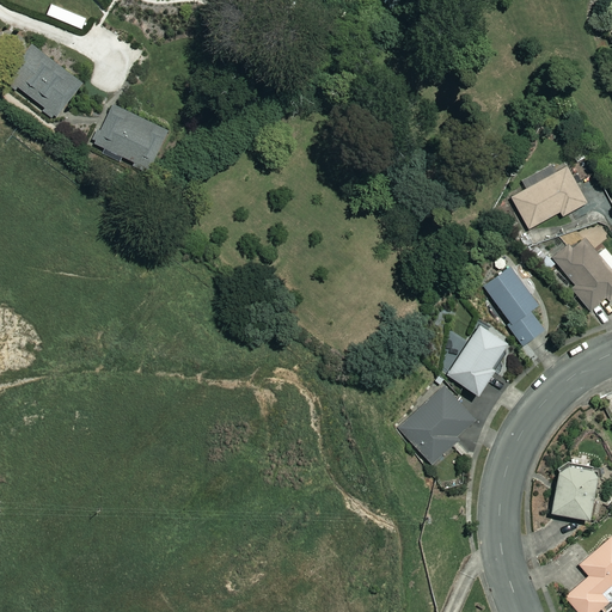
[(84,83),(35,44),(6,83),(17,91),(19,87),(44,108),(43,110),(51,117),(54,115),(57,117),(84,83)]
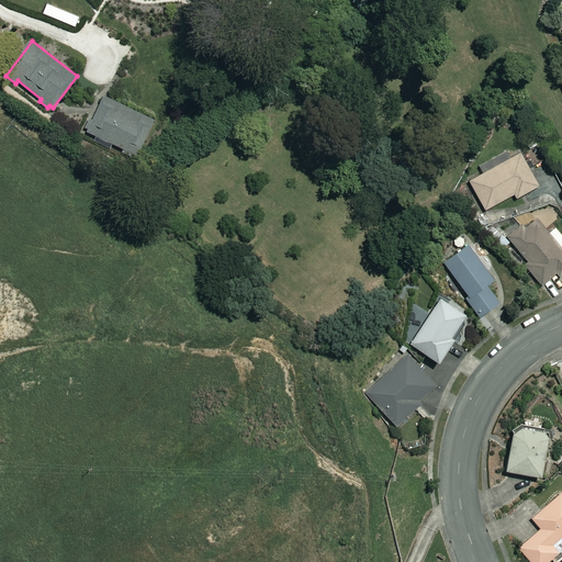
[(112,145),(124,150),(122,154),(132,158),(133,155),(137,157),(155,120),(103,97),(93,120),(88,116),(82,127),(88,130),(87,132),(97,136),(94,141),(111,148),(112,145)]
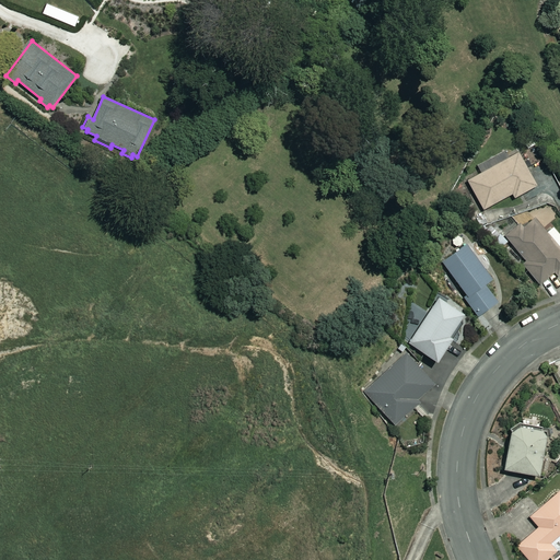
[(477,166),(481,173),(467,181),(485,209),(512,194),(514,198),(537,185),(517,152),(510,156),(505,150),(477,166)]
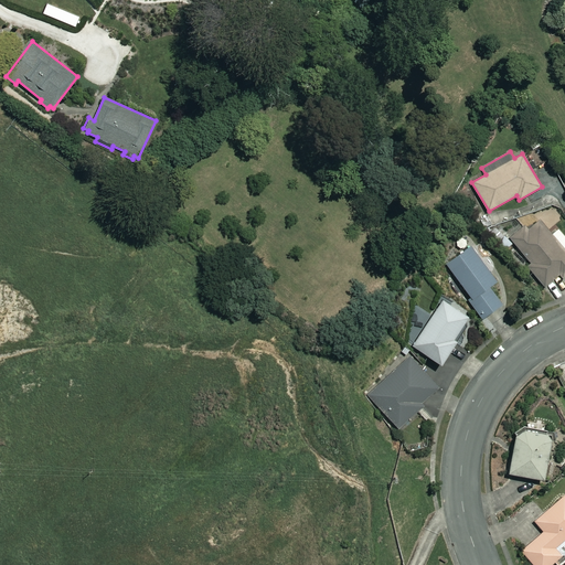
[(564,223),(564,220),(555,209),(529,231),(524,226),(510,237),(531,263),(528,266),(545,287),(560,275),(563,278),(564,277),(564,236),(558,230),(564,223)]
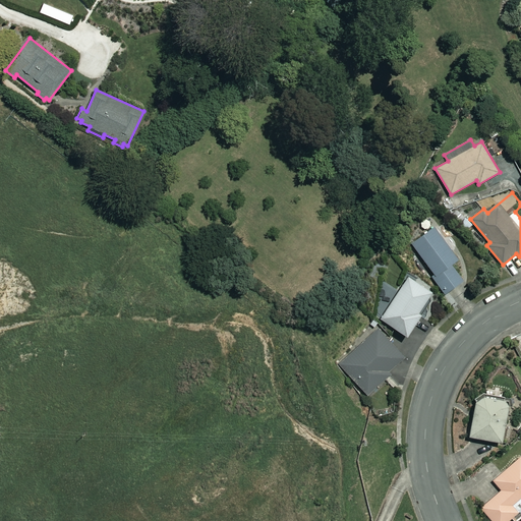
[(459,261),(433,225),(411,242),(424,262),(435,275),(432,276),(446,294),(462,282),(451,267),(459,261)]
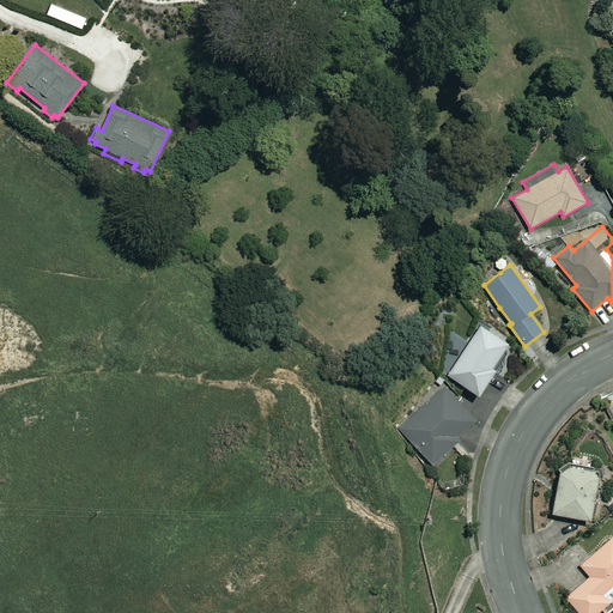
[(508,344),(480,325),(447,375),(479,395),(495,371),(491,369),(508,344)]
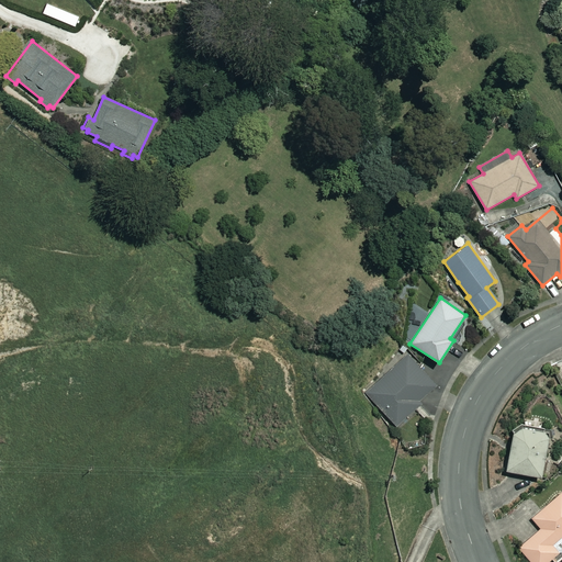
[(440,386),(409,353),(367,394),(397,426),(440,386)]
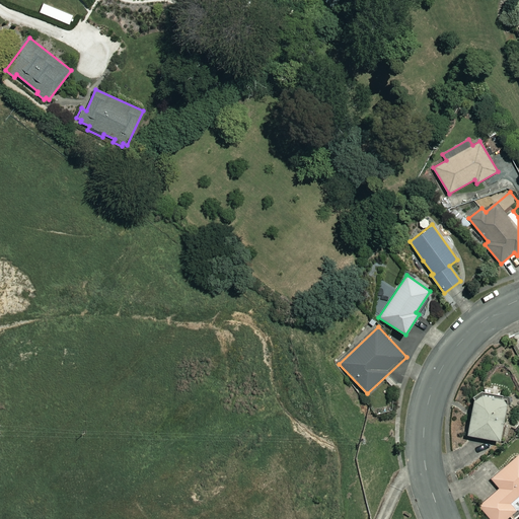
[(507,399),(475,394),(467,435),(499,441),(507,399)]
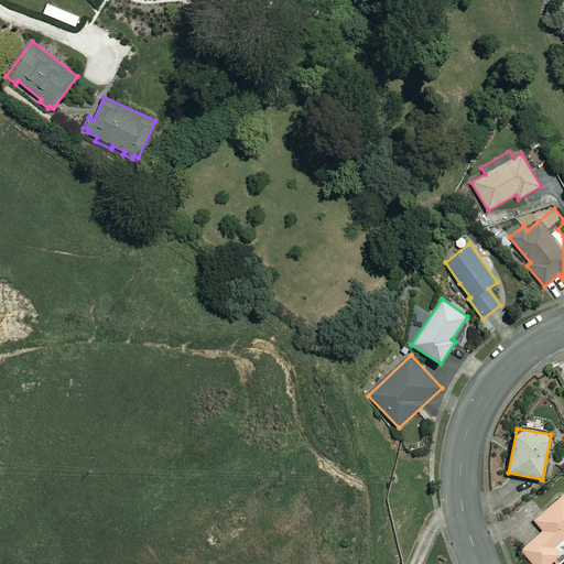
[(563,538),(563,495),(534,520),(543,530),(520,549),(532,563),(551,563),(563,555),(555,546),(563,538)]
